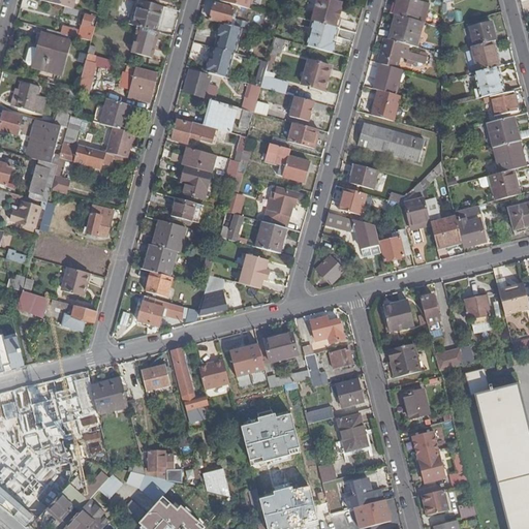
[(41,0),(41,1),(65,7),(71,9),(73,0),(41,0)]
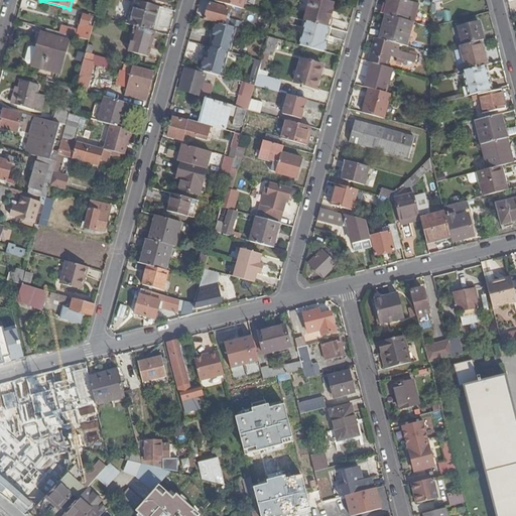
[(218,0),(218,2),(243,9),(245,0),(218,0)]
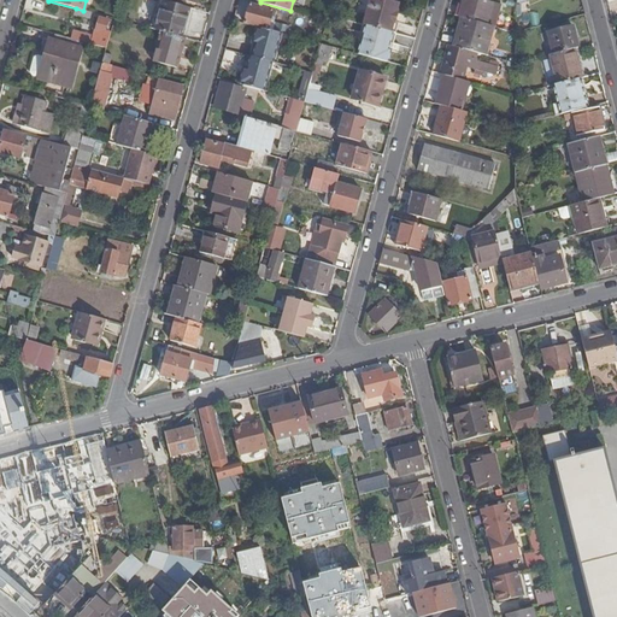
[(398,4),(385,0),(369,0),(363,24),(365,25),(389,33),(392,25),(393,25),(398,11),(395,11),(398,4)]
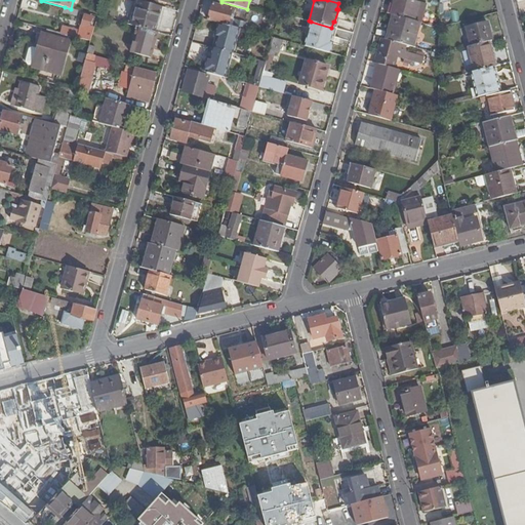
[(403,0),(394,0),(391,14),(393,15),(413,22),(418,4),(403,0)]
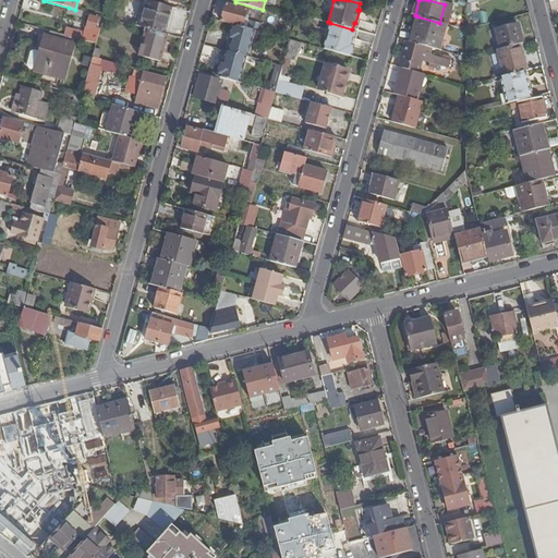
[(141,28),(146,29),(165,35),(172,8),(148,1),(141,28)]
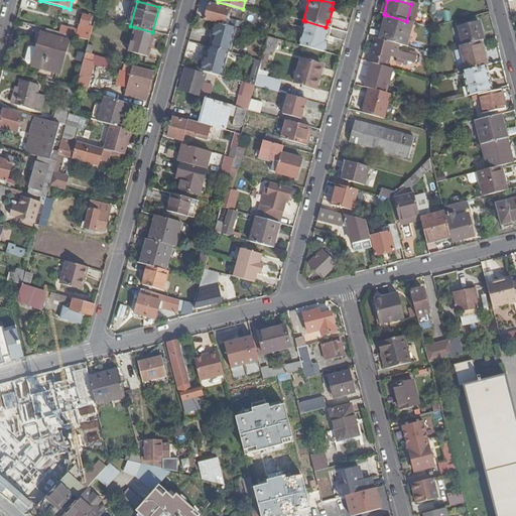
[(209,4),(205,20),(215,23),(224,25),(228,9),(209,4)]
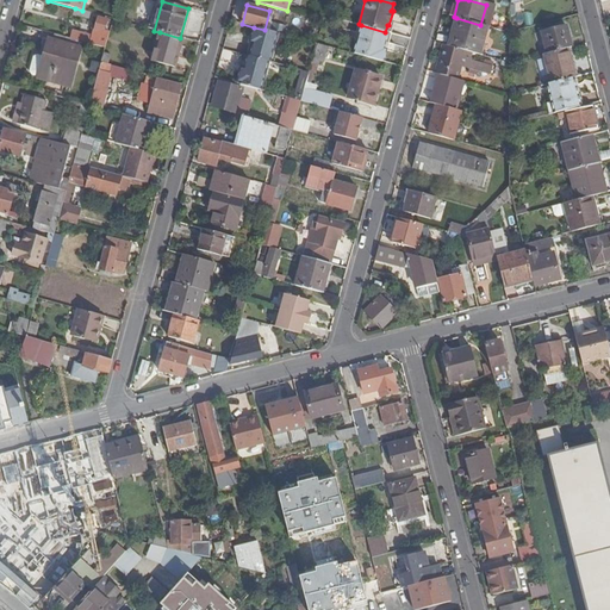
[(82,11),(75,8),(74,14),(88,19),(91,13),(82,11)]
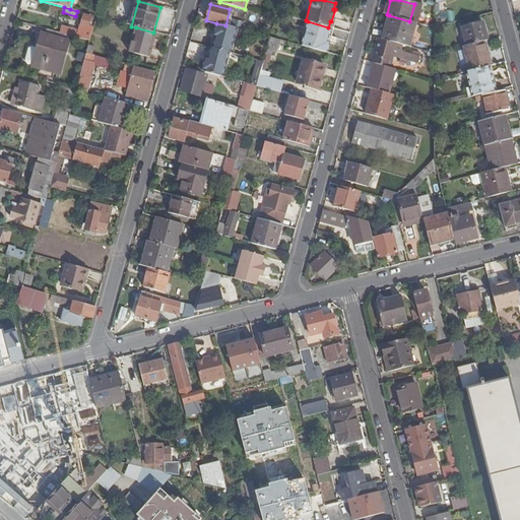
[(159,14),(157,25),(168,27),(170,16),(159,14)]
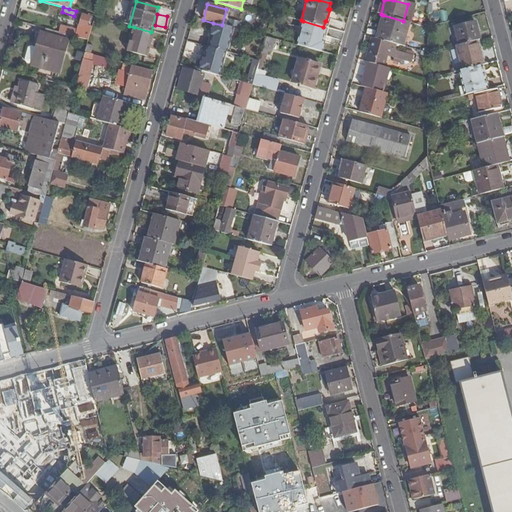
[(82,15),(76,37),(80,38),(89,41),(90,36),(84,35),(86,28),(87,28),(90,18),(82,15)]
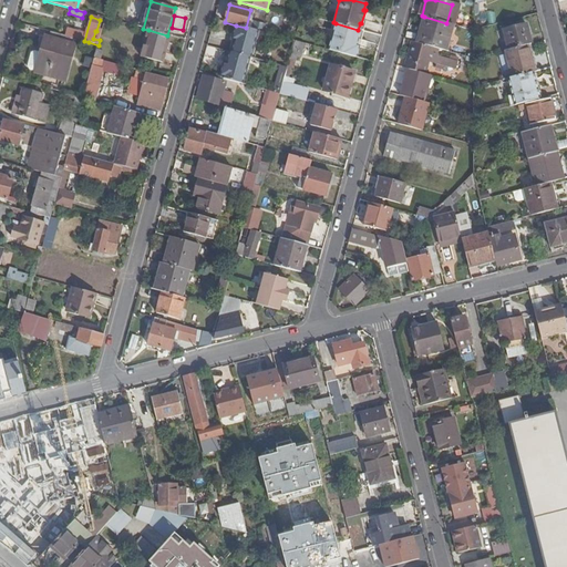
[(453,24),(446,23),(424,17),(421,28),(425,28),(421,44),(439,49),(446,51),(453,24)]
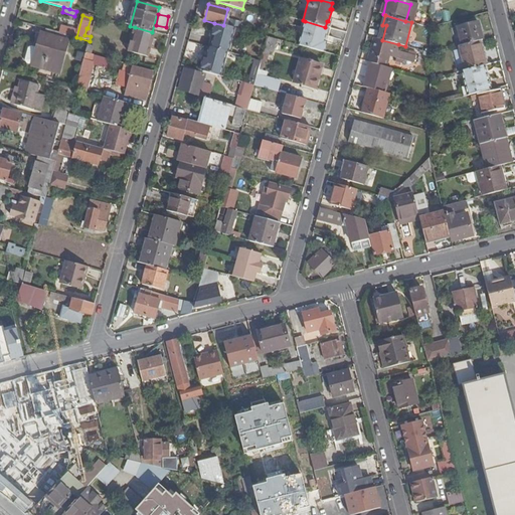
[(231,21),(230,27),(234,28),(237,29),(238,23),(231,21)]
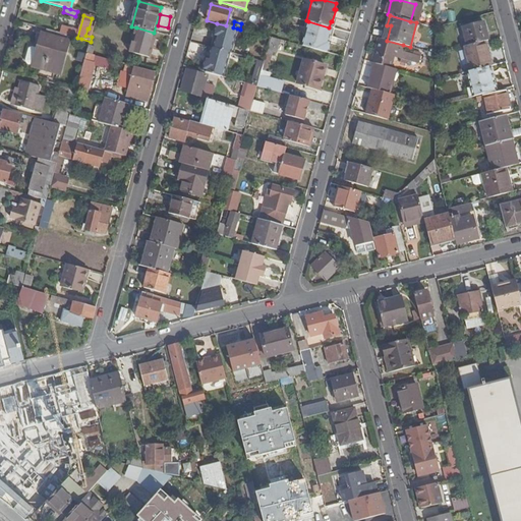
[(301,46),(326,53),(329,43),(326,42),(329,27),(308,21),(301,46)]
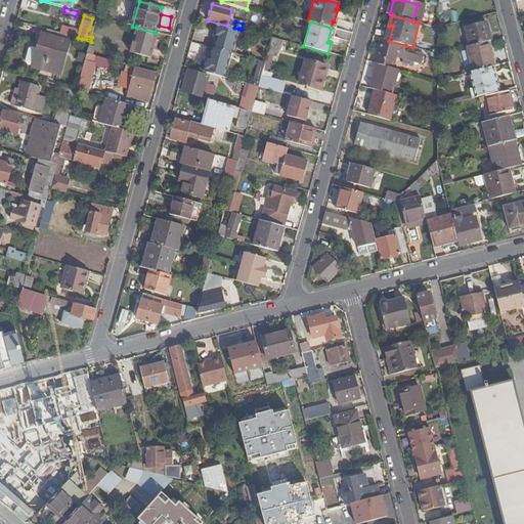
[(466,29),(471,47),(488,42),(491,42),(486,23),(466,29)]
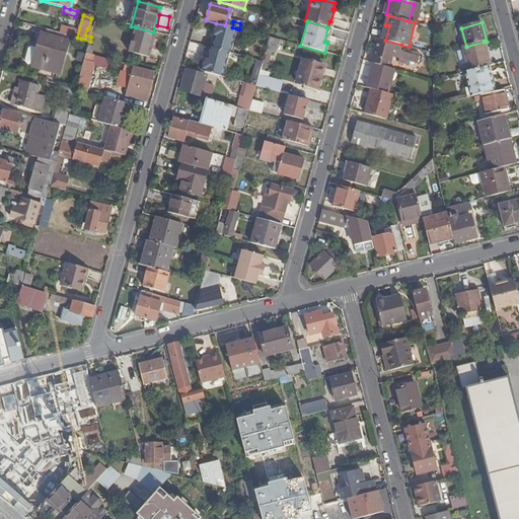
[(229,53),(236,28),(232,27),(225,25),(216,23),(213,33),(216,33),(215,38),(213,49),(228,53),(229,53)]
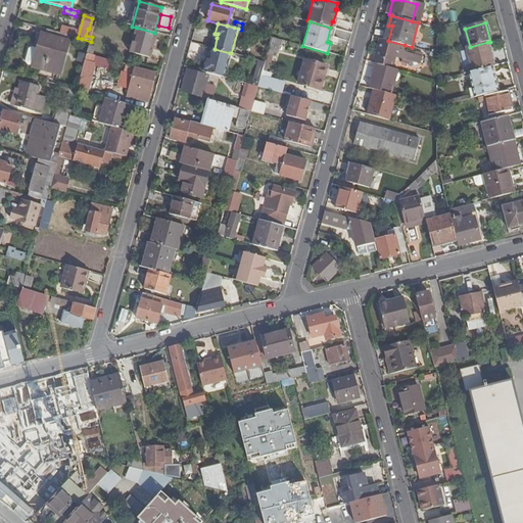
[(154,33),(137,28),(130,52),(150,58),(157,33),(154,33)]
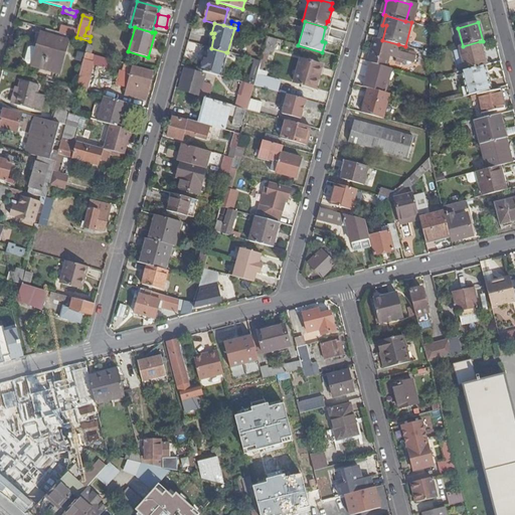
[(416,28),(410,48),(431,53),(431,46),(424,45),(428,31),(416,28)]
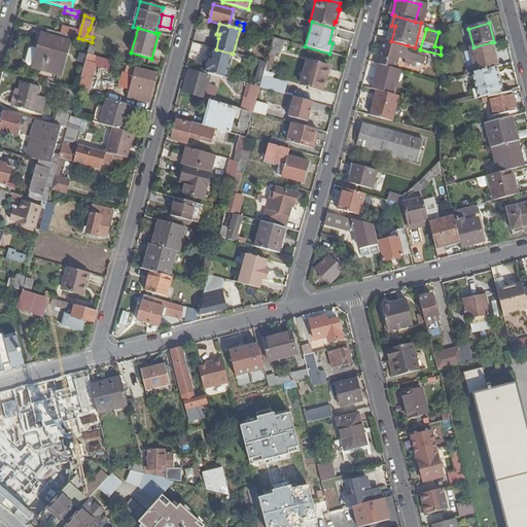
[(69,42),(42,34),(38,49),(33,67),(60,75),(69,42)]
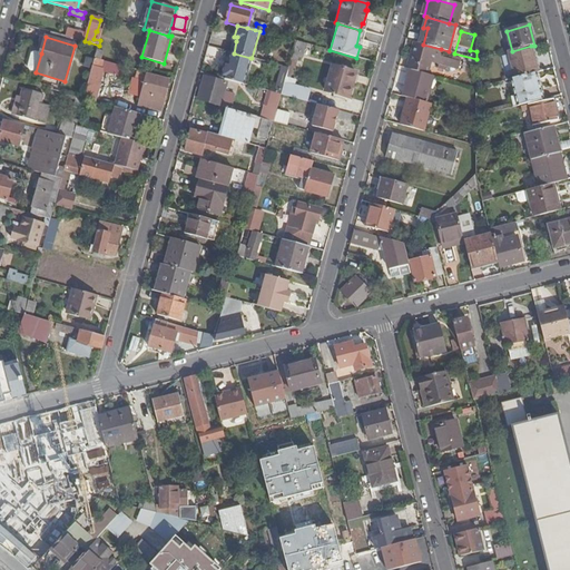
[(296,41),(291,59),(301,62),(306,45),(296,41)]
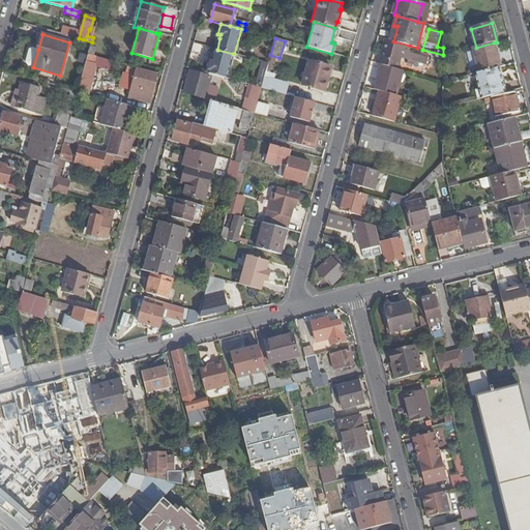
[(86,62),(88,54),(90,47),(92,42),(83,39),(76,65),(85,67),(86,62)]
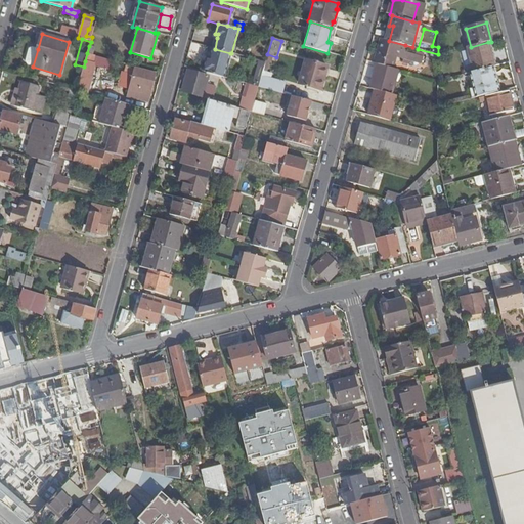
[(403,52),(405,45),(389,41),(384,39),(382,51),(379,50),(375,64),(377,64),(393,70),(396,57),(403,59),(402,63),(408,64),(409,61),(421,64),(423,57),(403,52)]
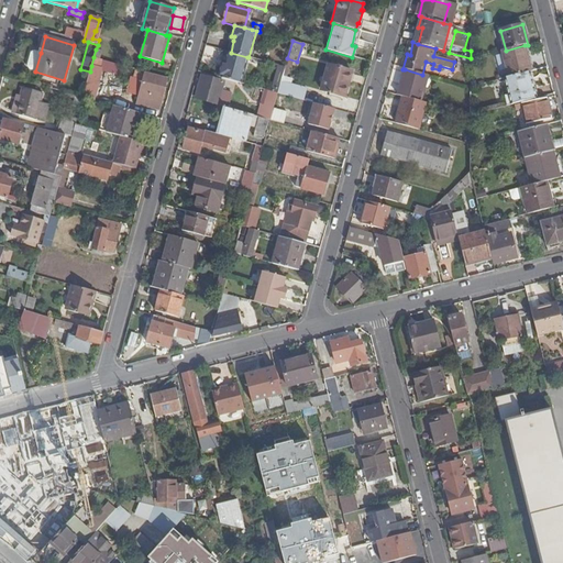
[(531,72),(525,45),(506,51),(503,51),(509,77),(528,73),(531,72)]
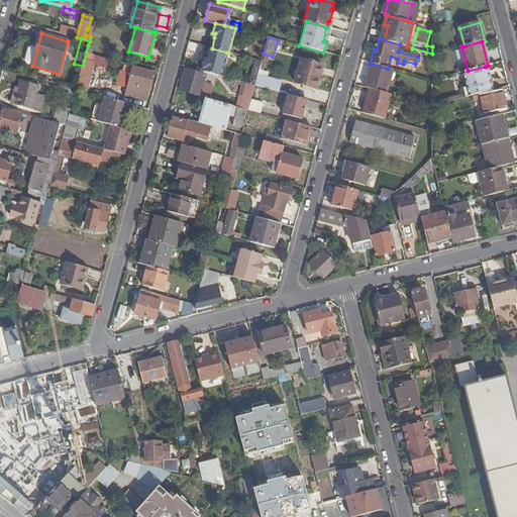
[(26,64),(32,66),(37,48),(31,46),(28,48),(25,61),(26,64)]
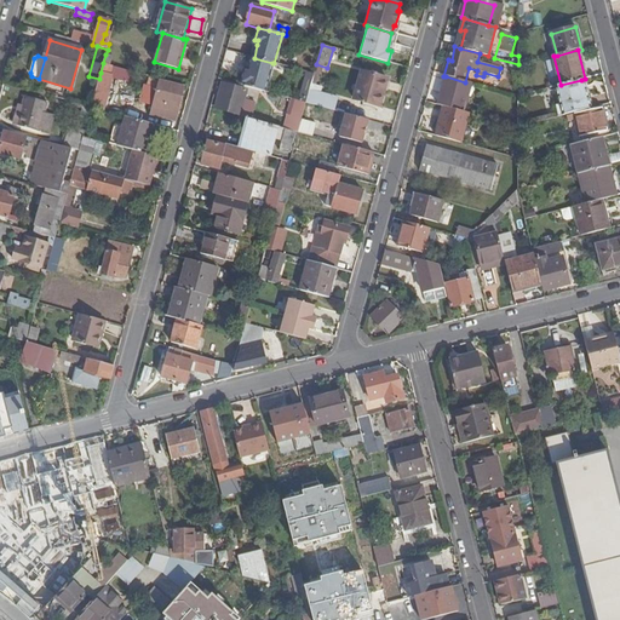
[(240,86),(265,92),(273,63),(254,58),(252,57),(248,70),(247,75),(244,74),(240,86)]
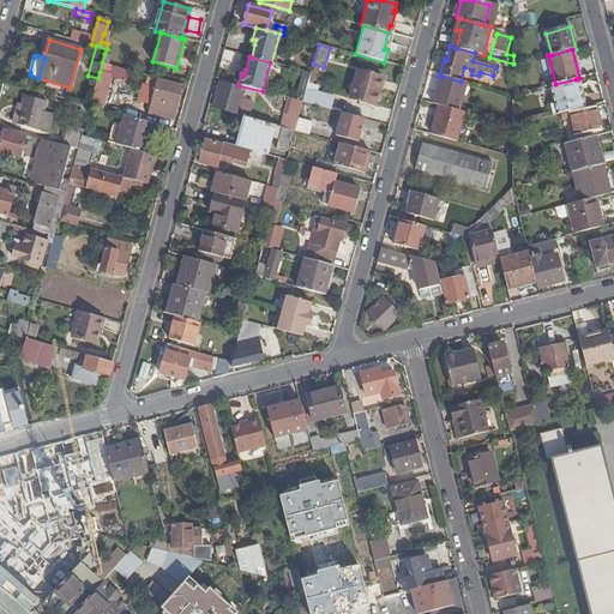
[(102,62),(100,72),(110,74),(112,66),(109,65),(102,62)]
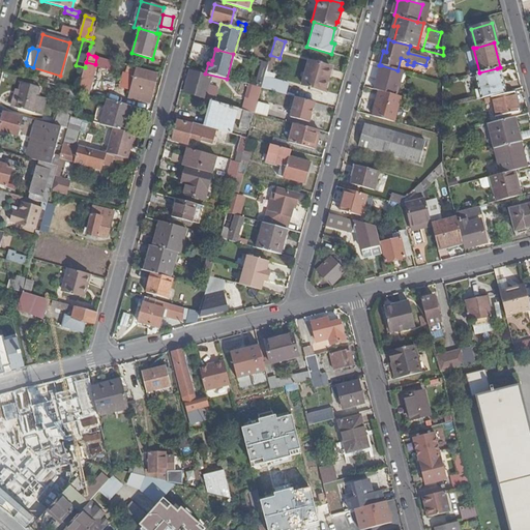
[(308,62),(302,86),(324,91),(330,68),(308,62)]
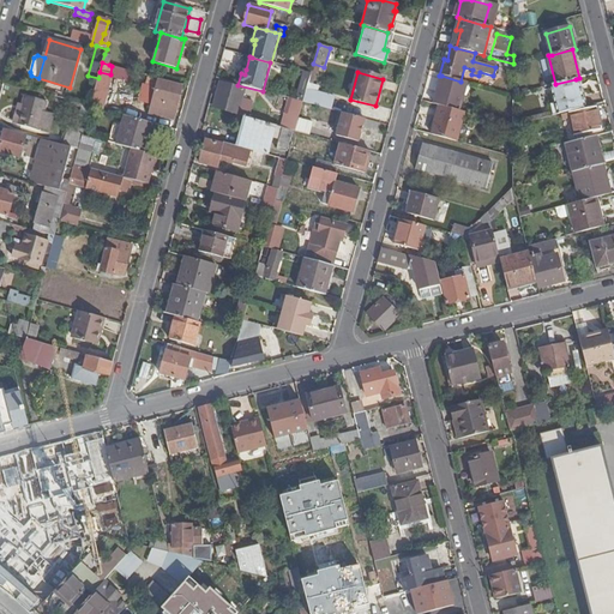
[(158,78),(149,76),(146,86),(156,90),(149,116),(173,122),(182,88),(157,80),(158,78)]
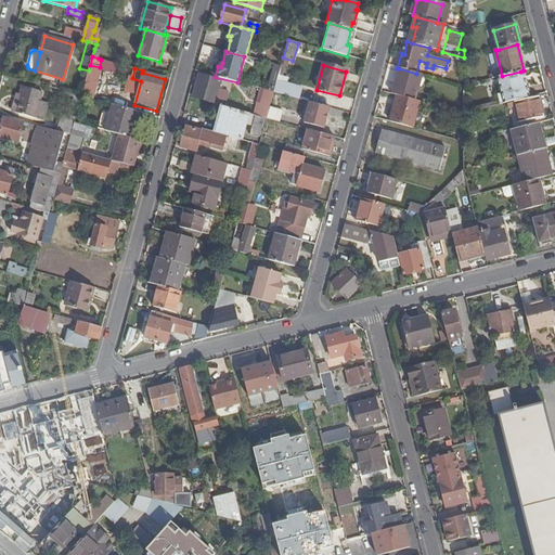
[(416,74),(399,68),(392,94),(398,95),(415,101),(422,75),(416,74)]
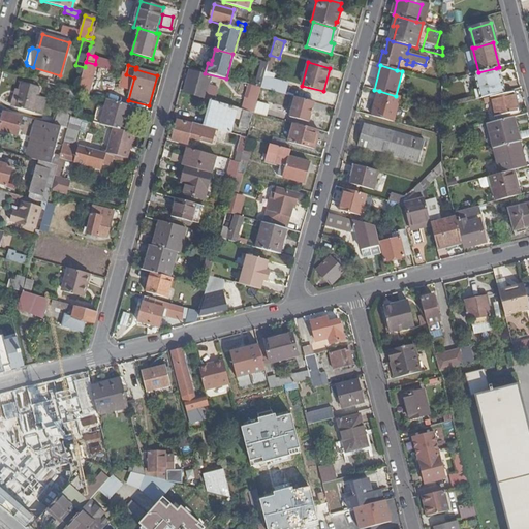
[(478,72),(474,73),(481,99),(503,93),(496,68),(478,72)]
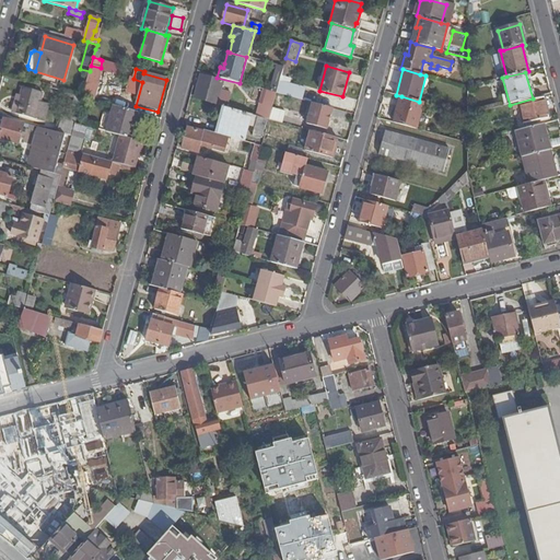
[(200,77),(195,97),(216,103),(222,82),(200,77)]
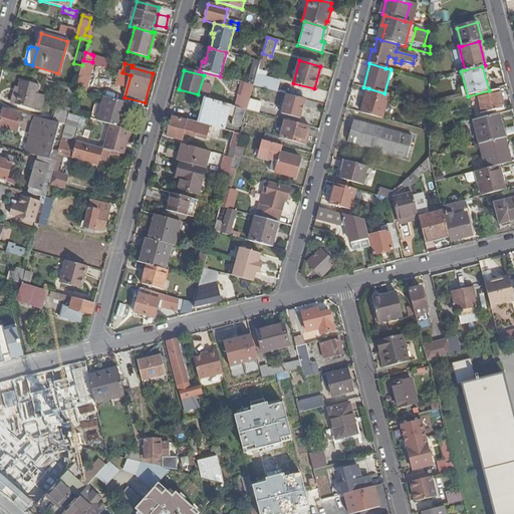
[(89,78),(79,75),(76,88),(86,91),(89,78)]
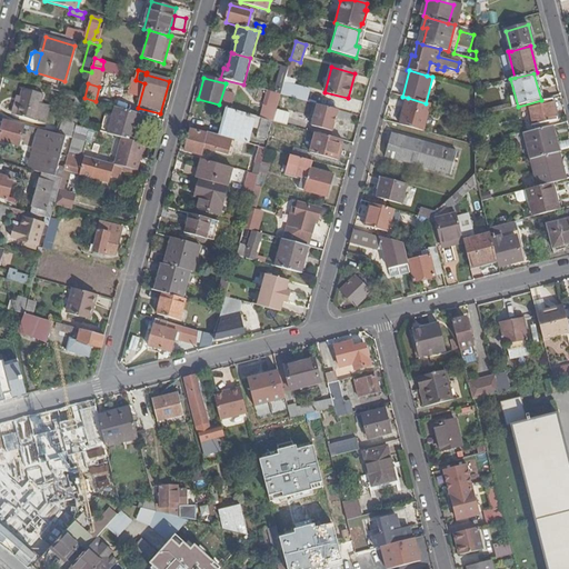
[(310,91),(283,85),(281,95),(307,102),(310,91)]
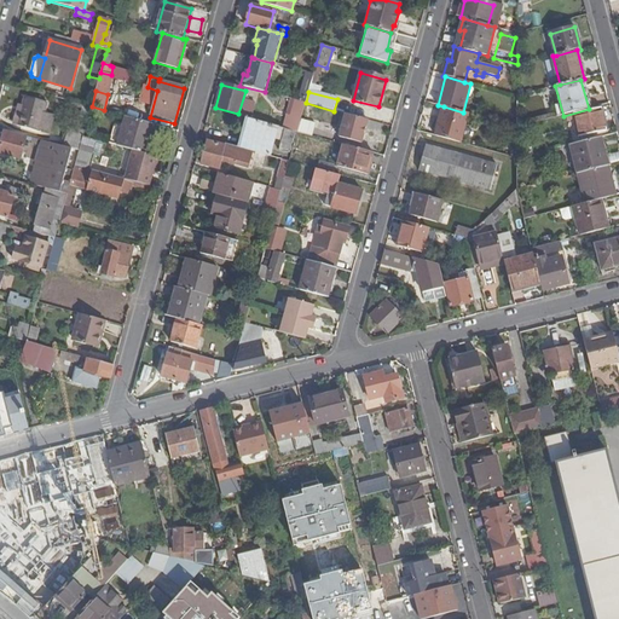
[(24,96),(17,126),(39,132),(47,103),(24,96)]
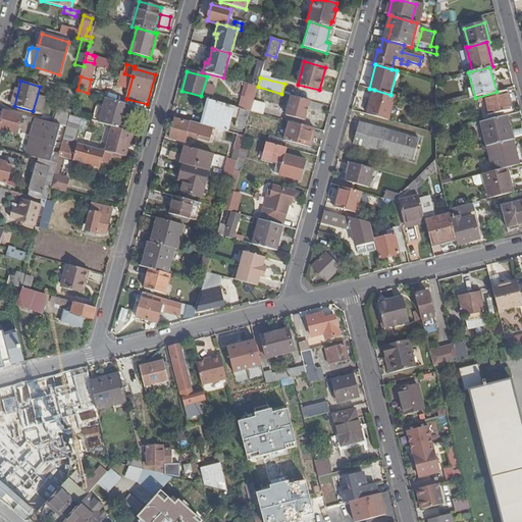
[(245,99),(254,101),(258,87),(249,85),(245,99)]
